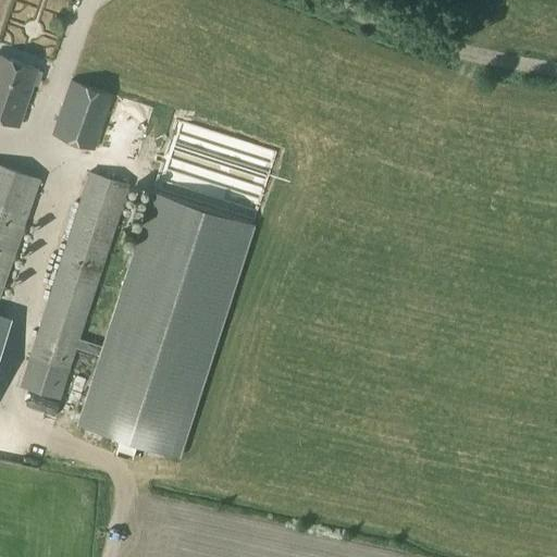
[(0,57),(0,119),(17,126),(33,84),(36,85),(38,77),(35,75),(36,70),(0,57)]
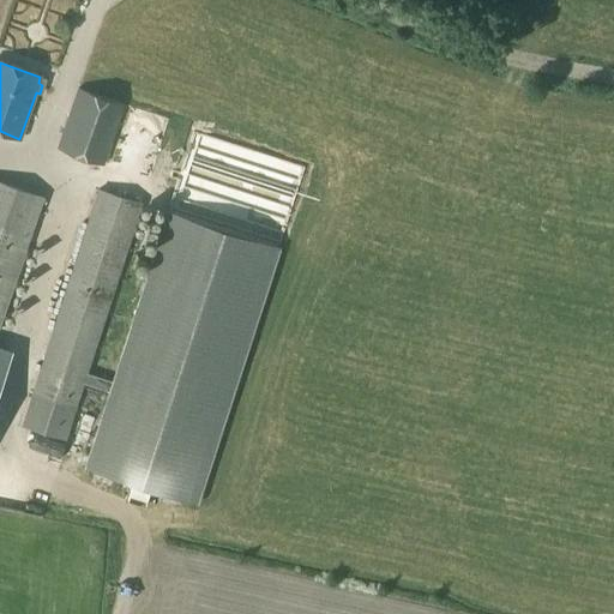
[(76,90),(55,151),(103,167),(124,106),(76,90)]
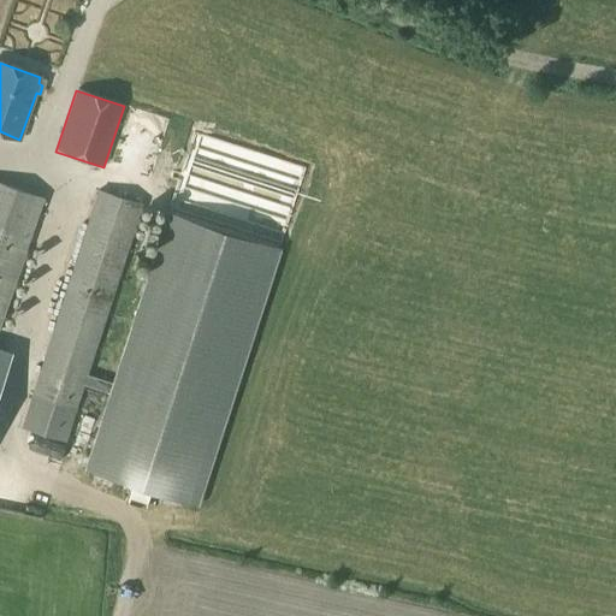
[(0,182),(0,320),(43,199),(0,182)]
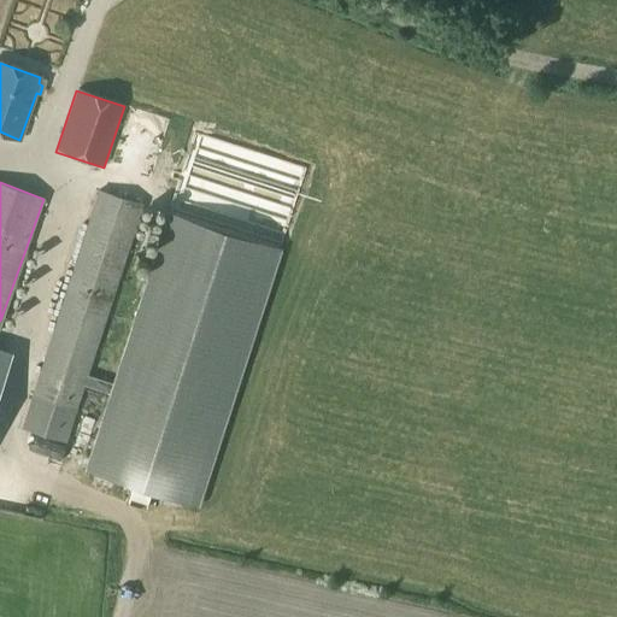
[(30,401),(22,432),(65,446),(74,416),(141,205),(98,191),(30,401)]
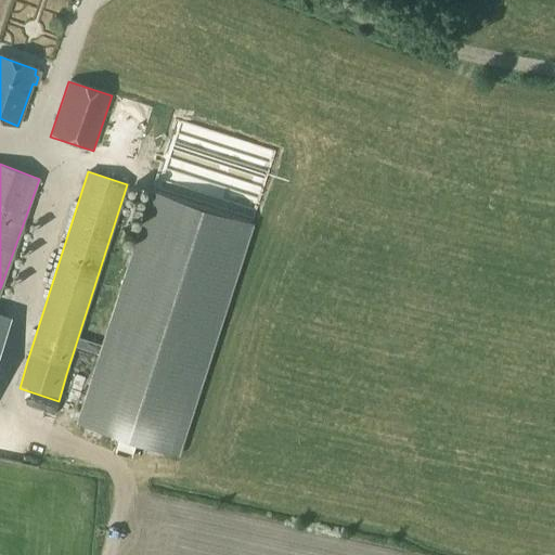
[(150,194),(75,426),(177,459),(252,227),(150,194)]
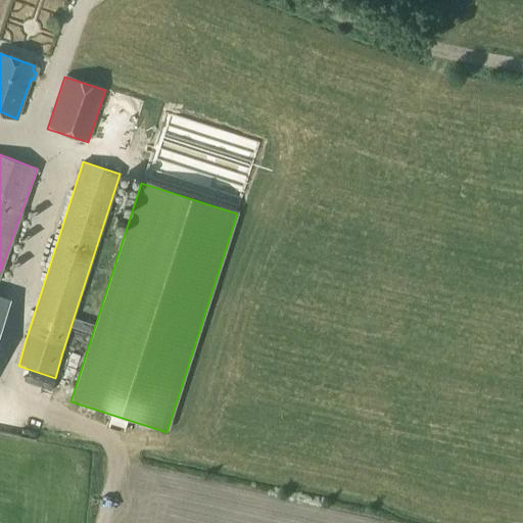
[(0,386),(0,417),(11,391),(0,386)]
